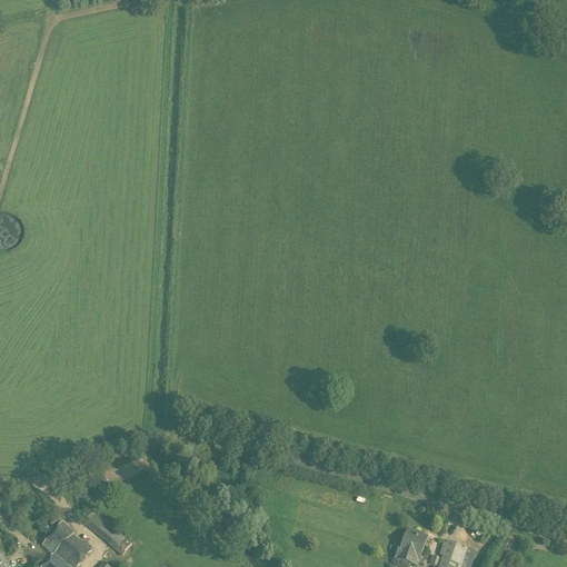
[(222,497),(226,489),(220,487),(217,495),(222,497)]
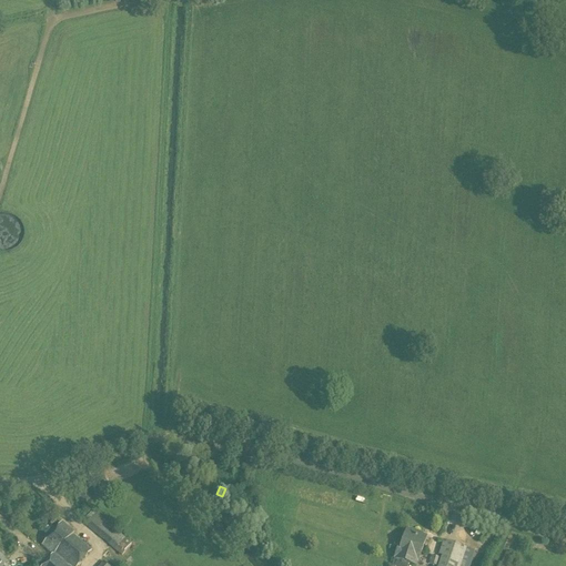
[(120,554),(129,543),(90,511),(81,522),(120,554)]
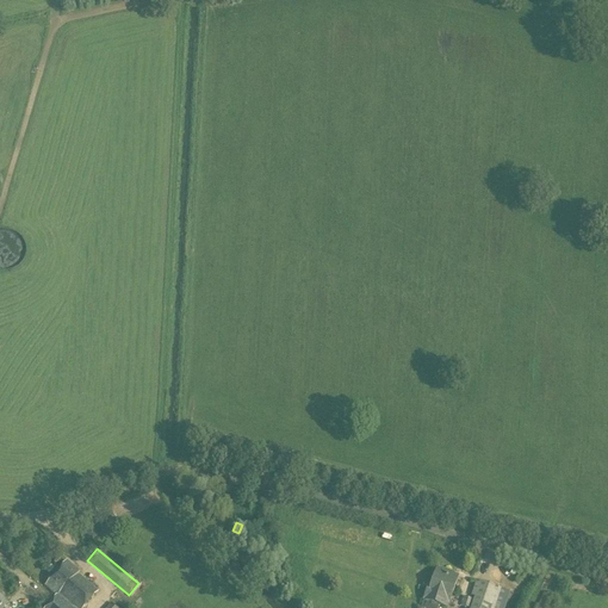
[(80,607),(97,589),(76,572),(79,571),(66,559),(44,585),(55,595),(43,607),(80,607)]
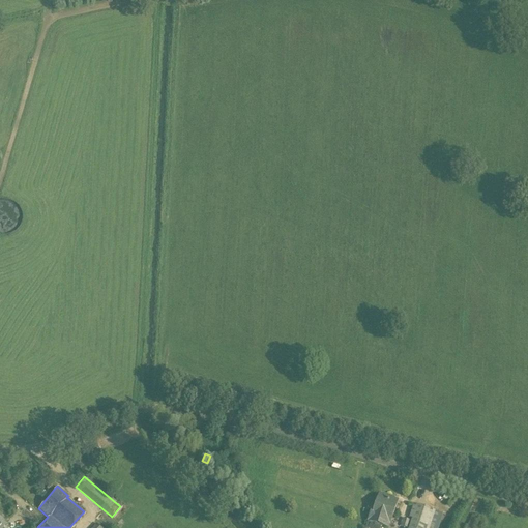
[(450,502),(460,507),(466,495),(457,491),(450,502)]
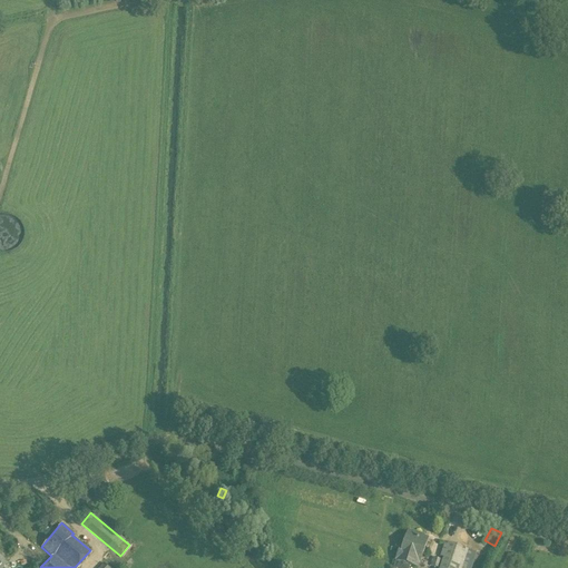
[(417,567),(427,537),(422,536),(422,535),(407,529),(401,545),(399,545),(394,559),(417,567)]
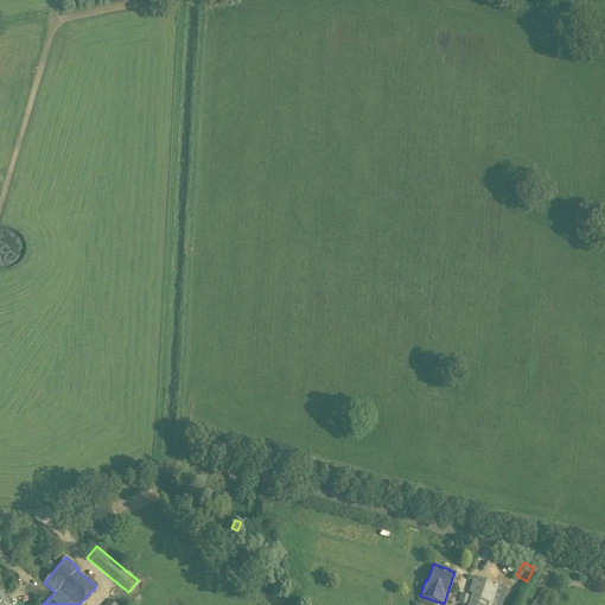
[(469,593),(469,596),(465,604),(464,604),(496,604),(497,602),(492,599),(497,585),(470,578),(466,592),(469,593)]
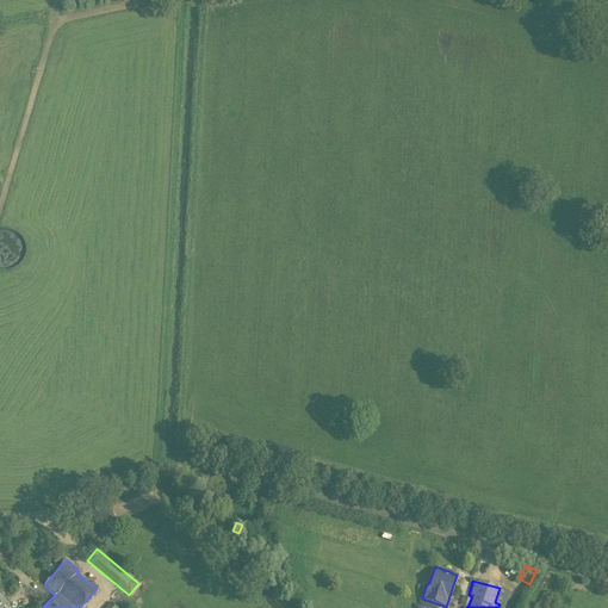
[(551,607),(556,597),(541,591),(533,607),(551,607)]
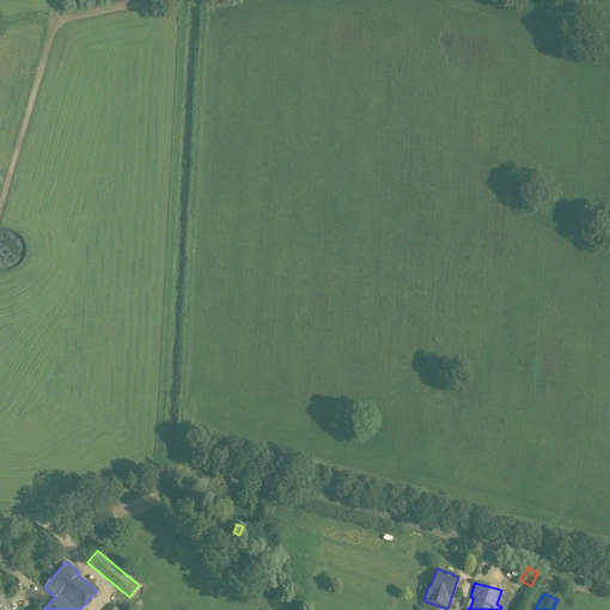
[(473,601),(463,597),(461,607),(469,609),(473,601)]
